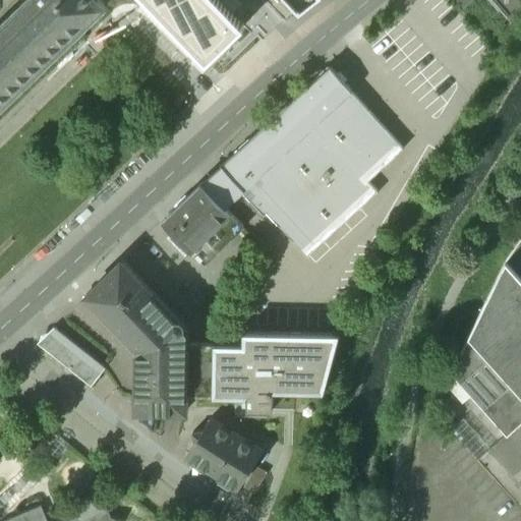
[(24,0),(0,24),(0,105),(104,5),(99,0),(24,0)]
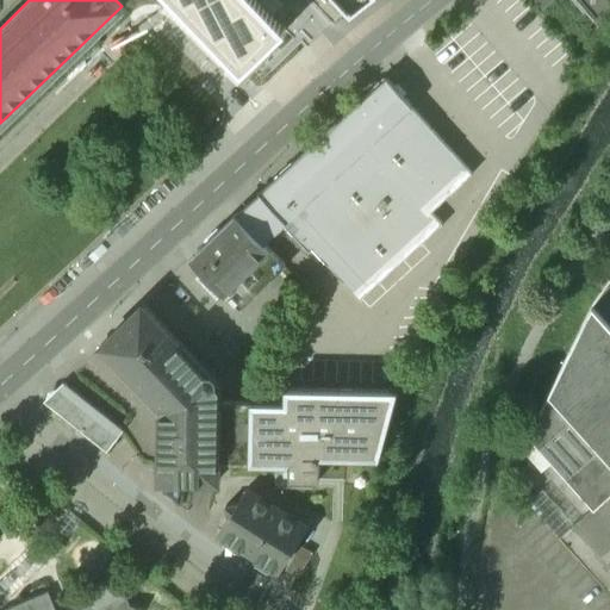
[(169,0),(240,72),(282,31),(251,0),(169,0)]
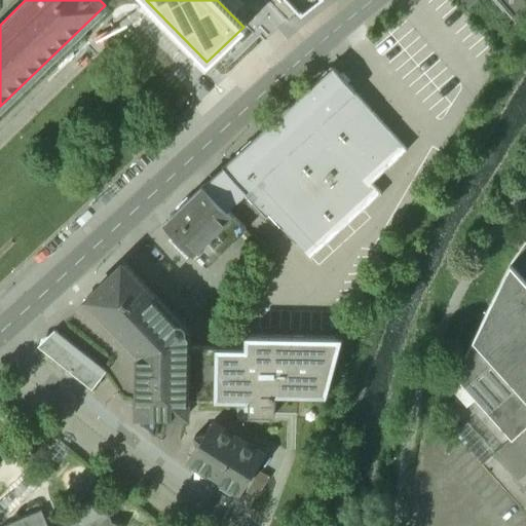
[(290,0),(302,13),(317,0),(290,0)]
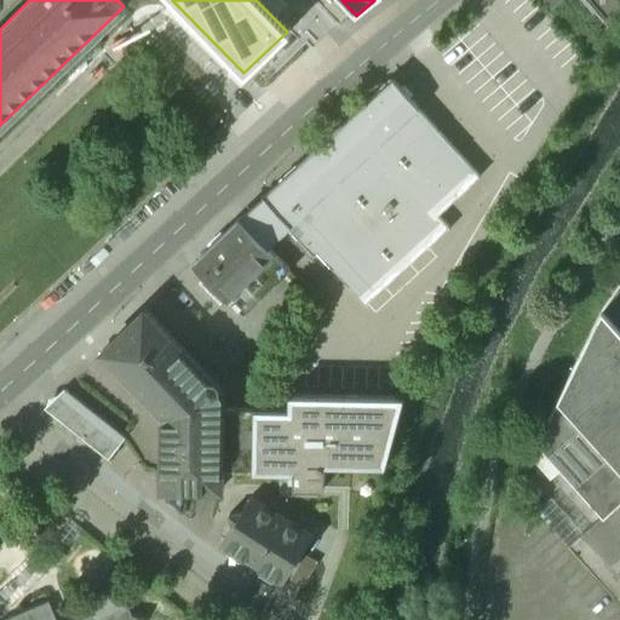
[(619,0),(584,0),(615,34),(619,29),(619,28),(619,0)]
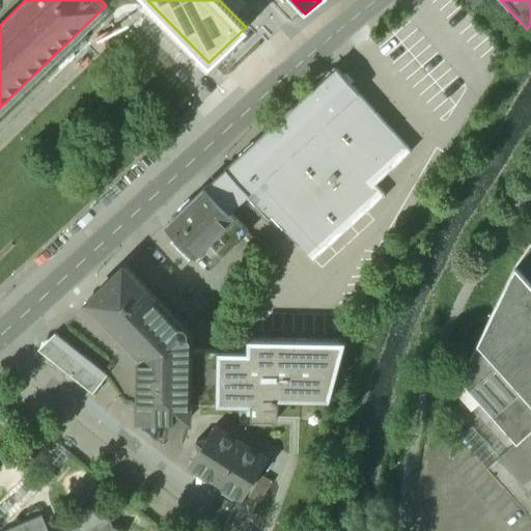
[(335,67),(236,159),(224,171),(246,195),(268,219),(271,216),(312,261),(385,195),(375,185),(412,151),(358,93),(359,93),(335,67)]
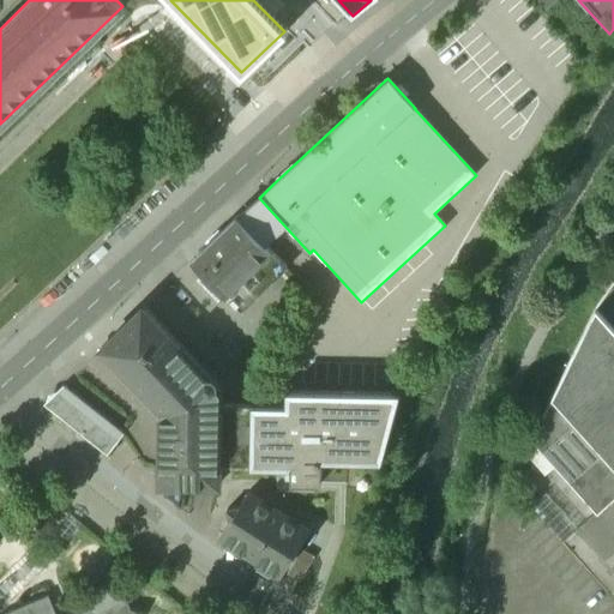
[(264,245),(284,226),(259,198),(236,217),(264,245)]
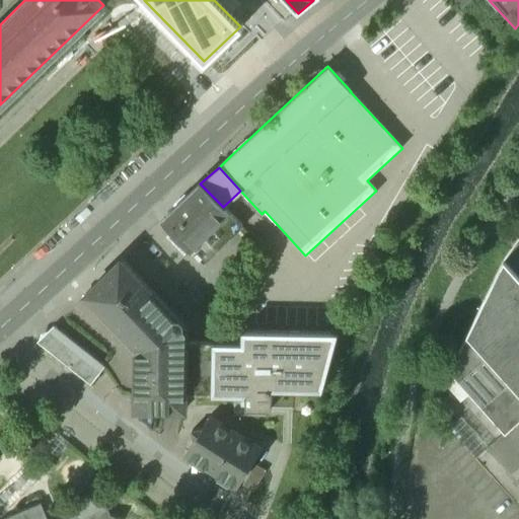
[(200,183),(162,219),(173,230),(167,236),(184,254),(192,248),(228,213),(223,207),(200,183)]
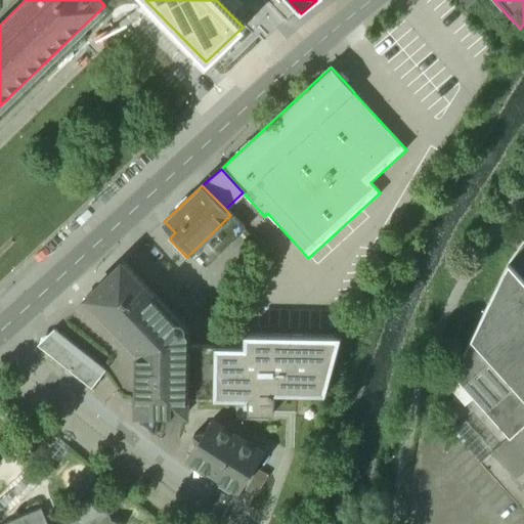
[(230,215),(193,251),(206,264),(244,228),(230,215)]
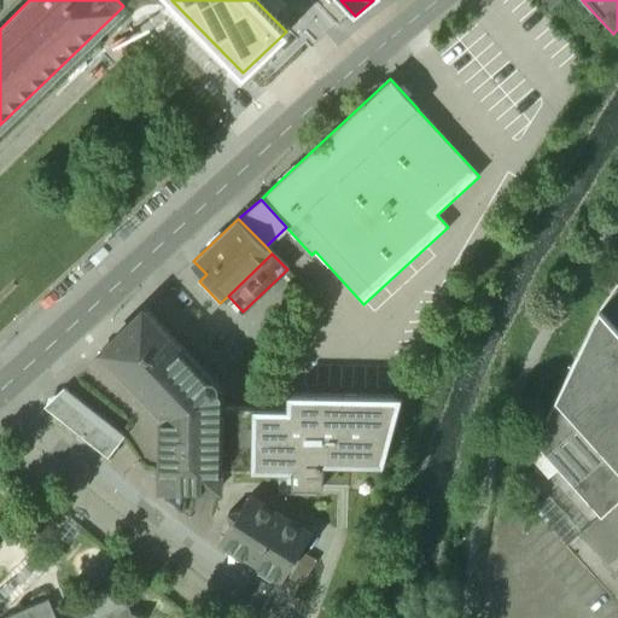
[(617,281),(599,309),(535,439),(601,514),(617,499),(617,281)]
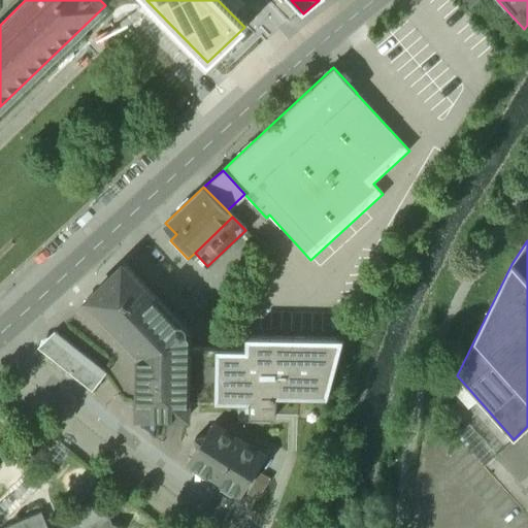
[(191,334),(123,264),(87,299),(137,352),(138,358),(139,415),(188,415),(188,398),(189,398),(191,334)]
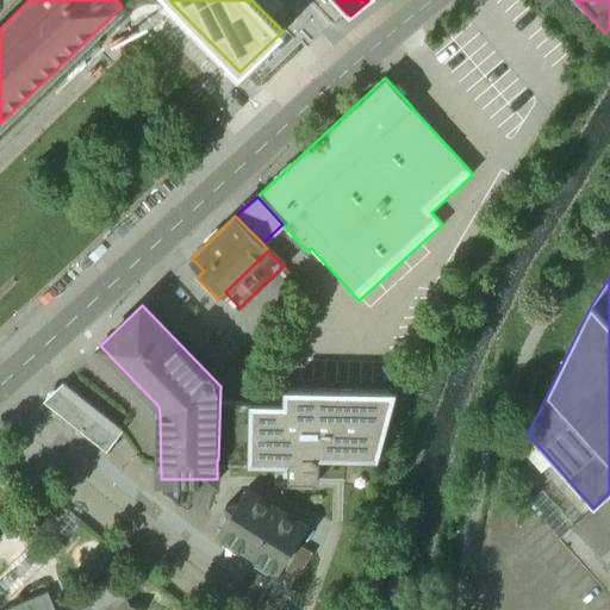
[(87,402),(63,383),(44,400),(70,422),(87,402)]
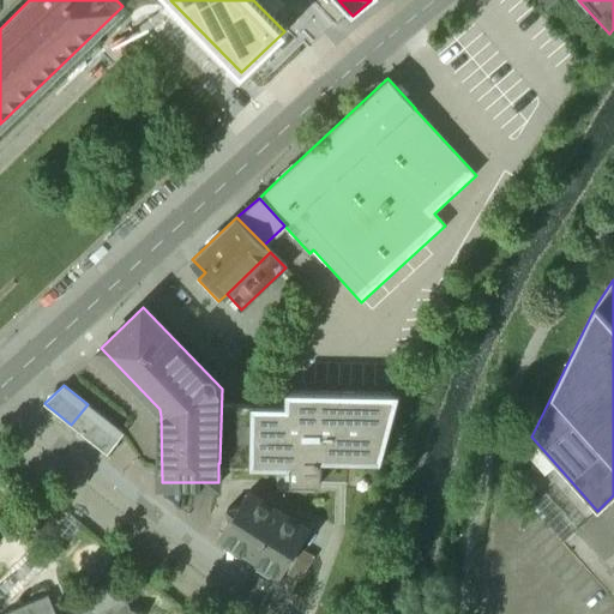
[(280,405),(245,404),(244,464),(286,464),(286,483),(321,483),(321,462),(377,461),(393,392),(280,390),(280,405)]
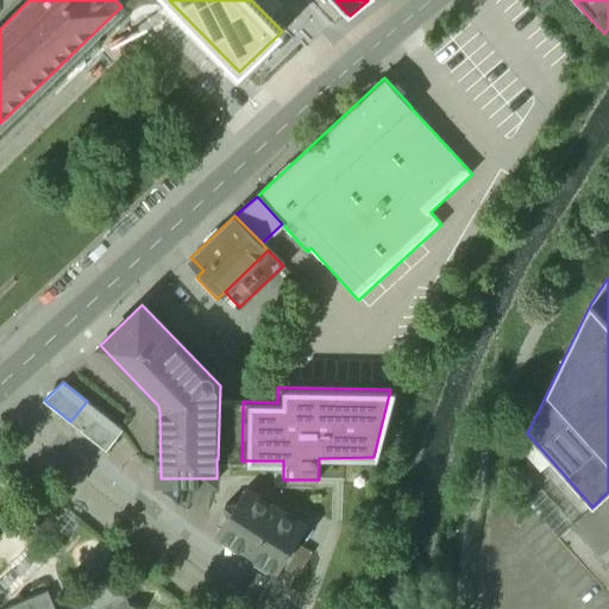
[(243,401),(220,400),(218,459),(242,460),(243,401)]
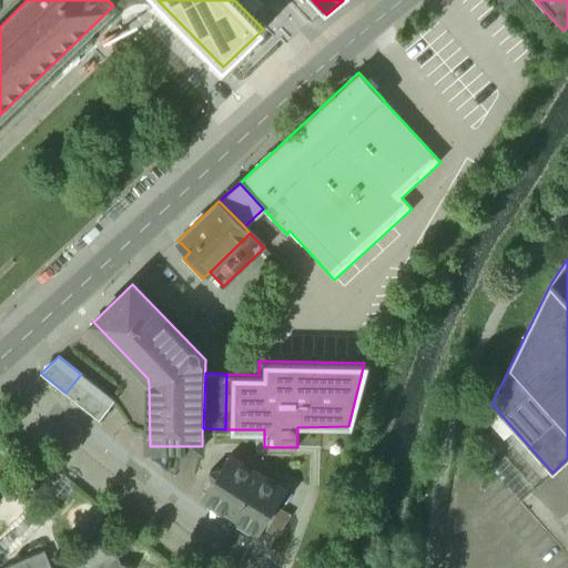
[(81,374),(66,393),(99,419),(114,401),(81,374)]
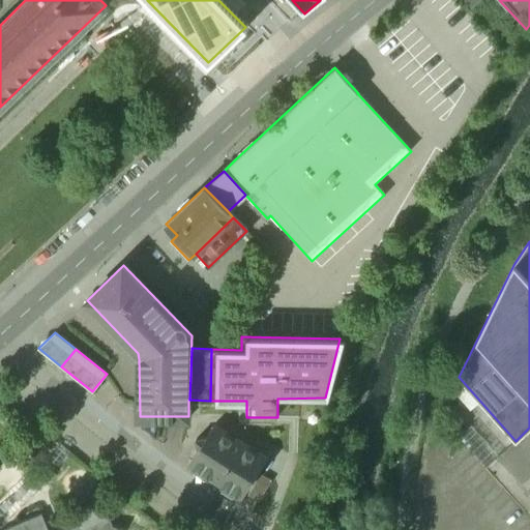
[(235,438),(213,424),(206,437),(196,439),(198,449),(190,461),(211,474),(209,477),(221,484),(223,481),(243,494),(266,458),(245,444),(246,442),(236,436),(235,438)]
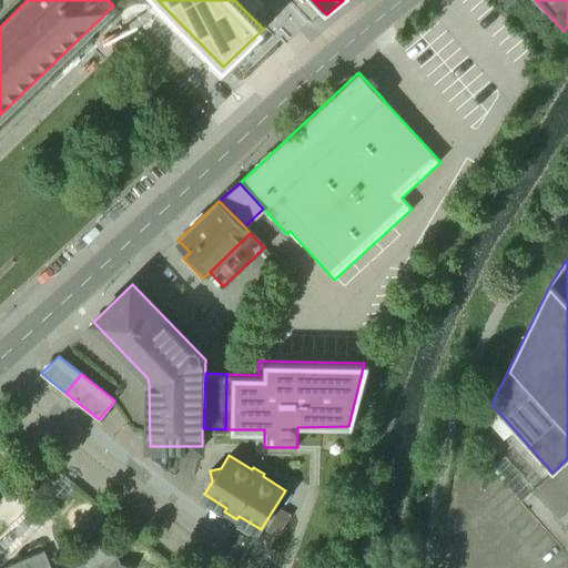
[(291,514),(280,507),(265,530),(277,537),(291,514)]
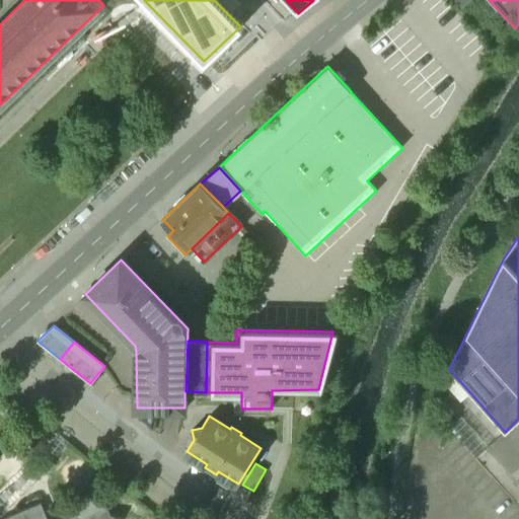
[(99,487),(71,499),(77,513),(80,512),(82,516),(107,506),(99,487)]
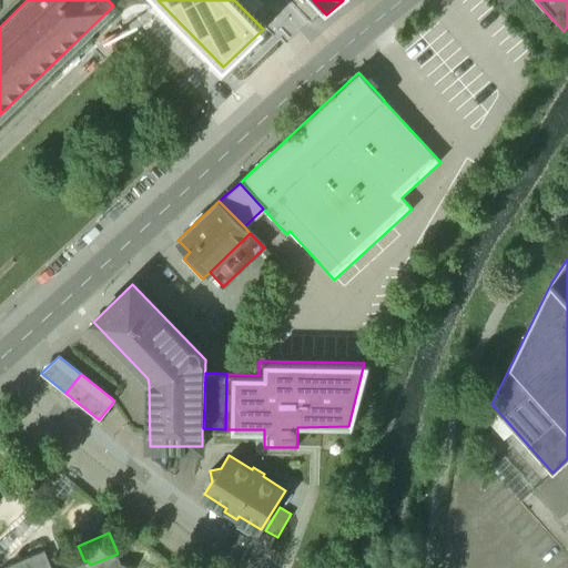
[(51,567),(44,550),(2,567),(130,567),(131,566),(121,563),(118,554),(90,565),(88,560),(84,561),(83,563),(70,567),(51,567)]
